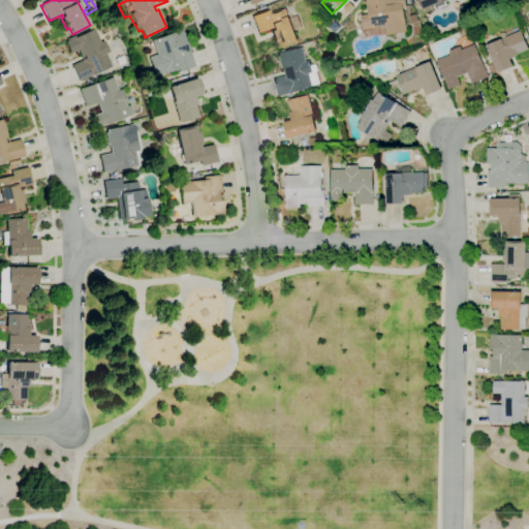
[(364,38),(363,29),(361,14),(368,13),(366,0),(405,0),(407,8),(403,9),(406,33),(385,36),(385,34),(364,38)]
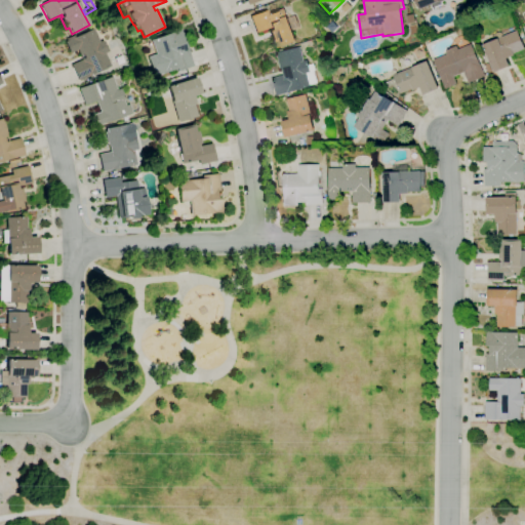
[(417,10),(413,0),(443,0),(438,2),(417,10)]
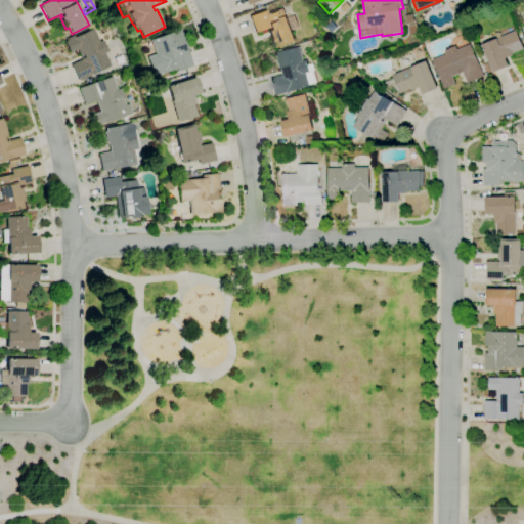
[(277,48),(274,42),(272,43),(267,31),(270,30),(269,28),(256,33),(250,16),(266,10),(268,14),(282,8),(284,9),(290,6),(294,15),(295,14),(299,27),(290,30),(295,42),(277,48)]
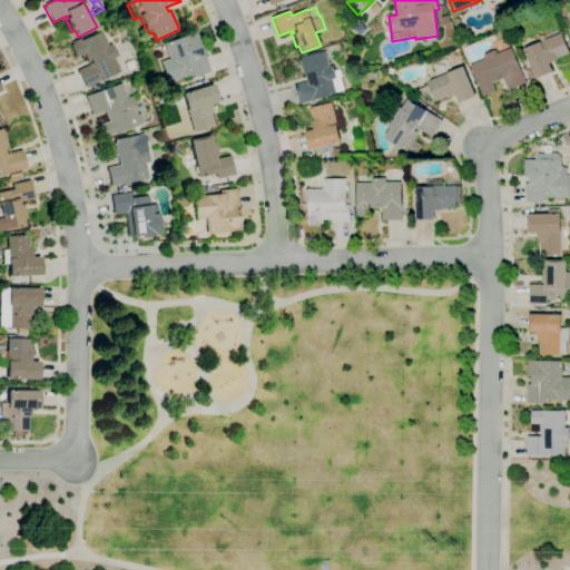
[(376,17),(373,13),(380,8),(383,11),(376,17)]
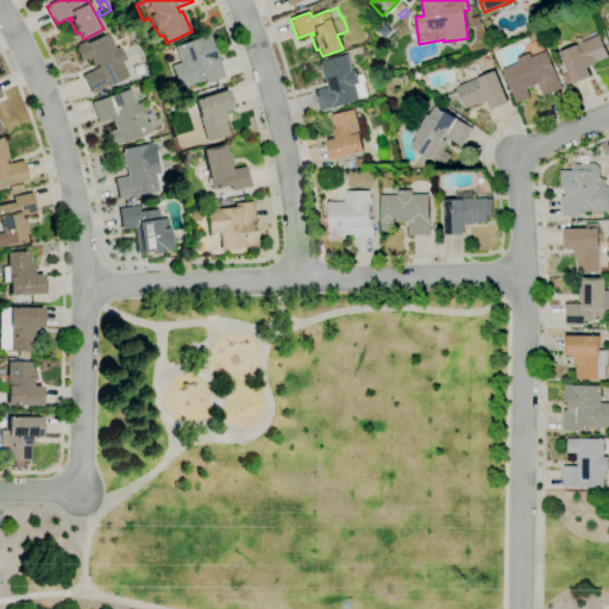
[(473,27),(471,19),(478,17),(481,25),(473,27)]
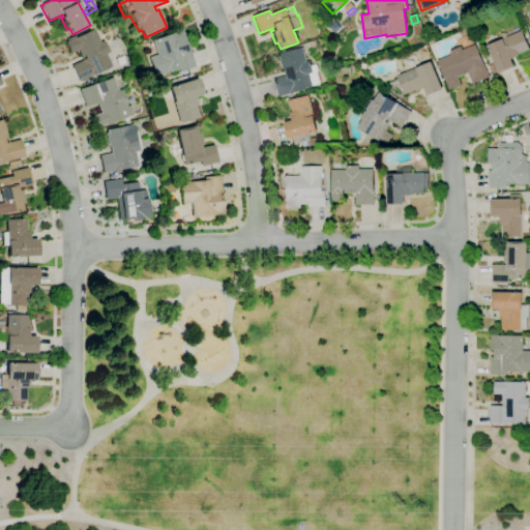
[(79,82),(71,65),(82,60),(77,51),(70,54),(65,42),(93,29),(99,42),(102,40),(109,52),(106,54),(112,66),(79,82)]
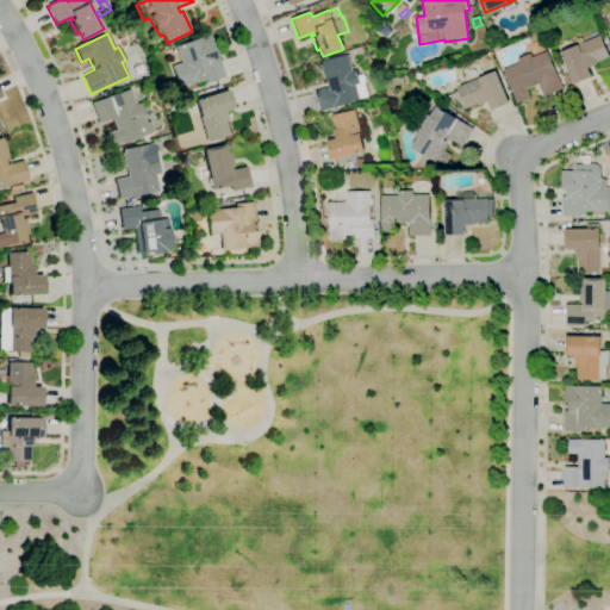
[(178,88),(170,67),(181,63),(175,47),(210,35),(225,76),(206,83),(205,80),(188,86),(188,83),(178,88)]
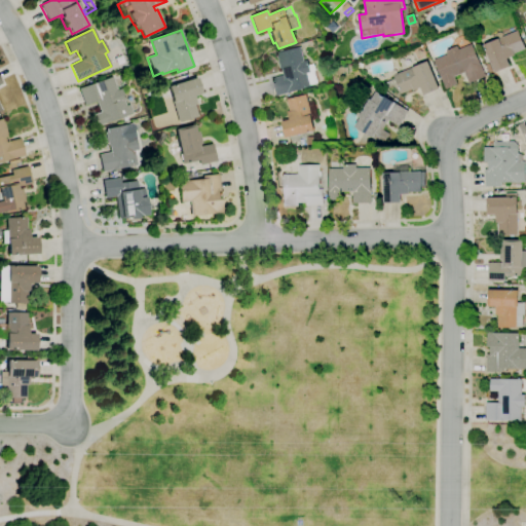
[(495,74),(483,45),(498,39),(518,31),(525,49),(514,54),(515,55),(506,59),(511,67),(495,74)]
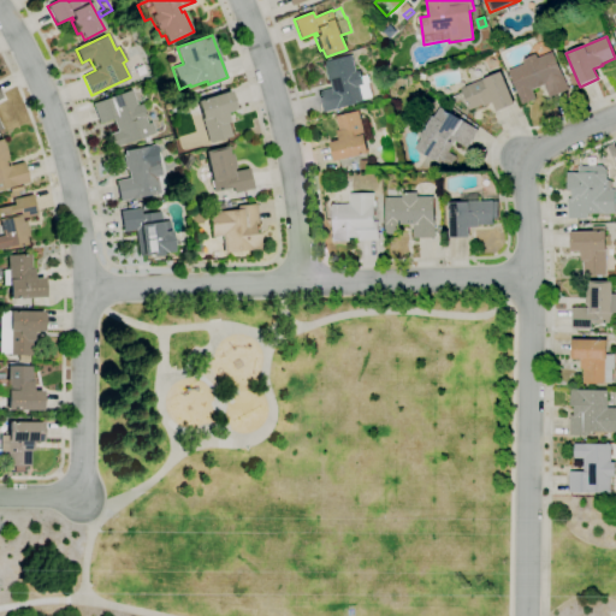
[(522,105),(508,70),(523,64),(522,59),(535,54),(538,58),(554,52),(569,90),(549,99),(544,86),(532,90),(535,100),(522,105)]
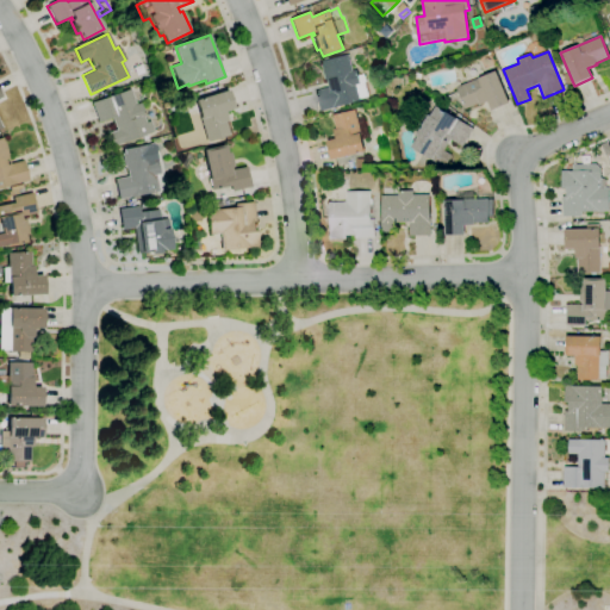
[(321,111),(315,91),(328,88),(327,80),(324,80),(321,66),(323,66),(322,61),(348,55),(352,72),(356,70),(360,85),(355,86),(360,103),(331,110),(331,109),(321,111)]
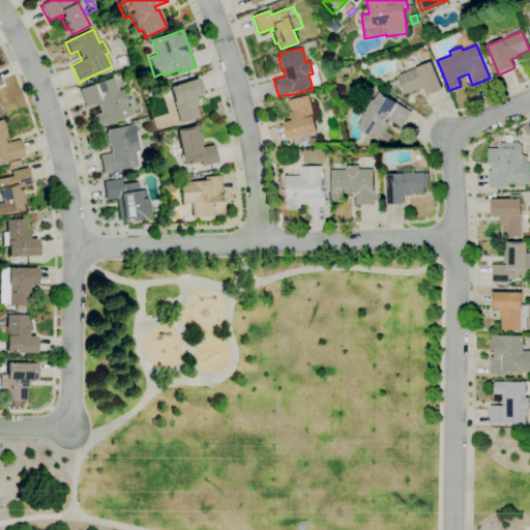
[(427,96),(423,89),(416,92),(416,90),(404,95),(395,77),(431,62),(443,90),(427,96)]
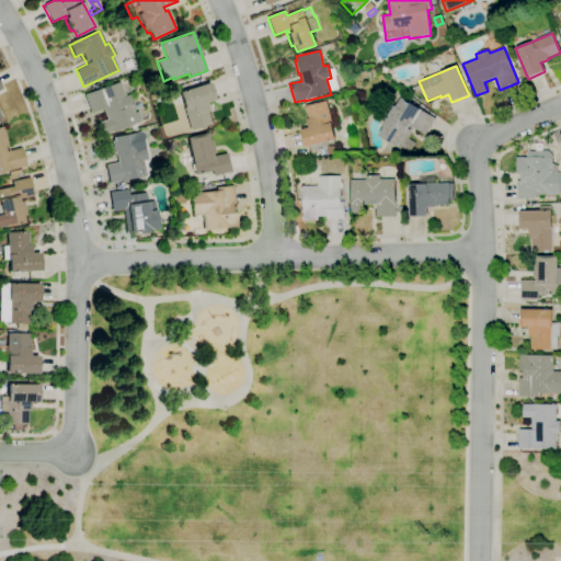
[(101,136),(96,123),(106,119),(102,109),(90,113),(83,94),(100,89),(100,88),(119,81),(124,95),(128,94),(133,107),(132,107),(133,113),(138,111),(141,122),(112,132),(101,136)]
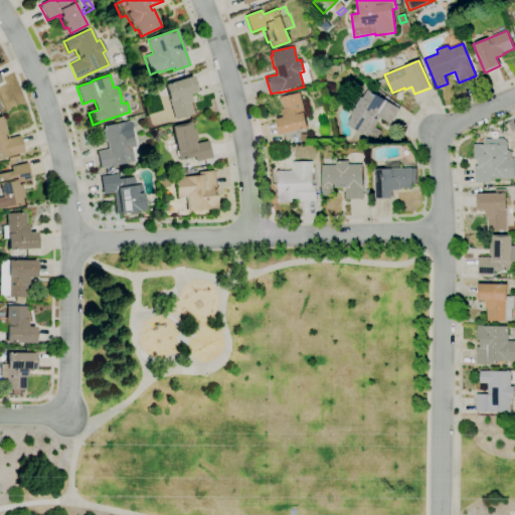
[(174,120),(168,101),(163,84),(192,75),(196,92),(189,94),(191,102),(190,102),(193,115),(174,120)]
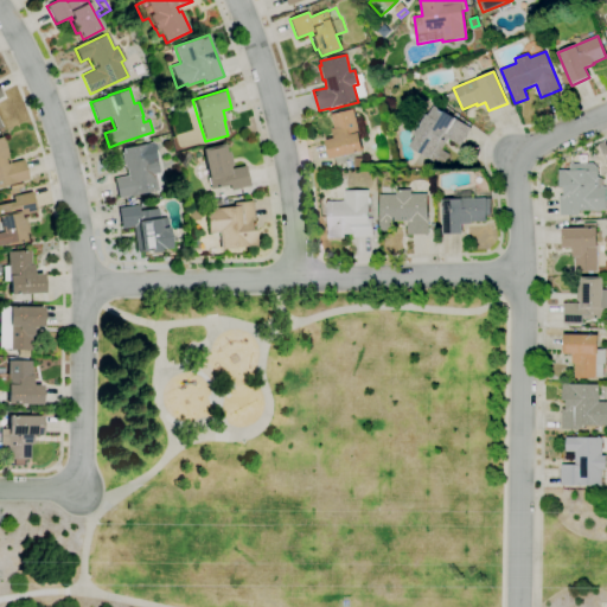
[(442,166),(430,159),(429,160),(409,147),(415,136),(413,134),(419,126),(421,127),(434,106),(471,129),(460,147),(448,140),(441,151),(449,155),(442,166)]
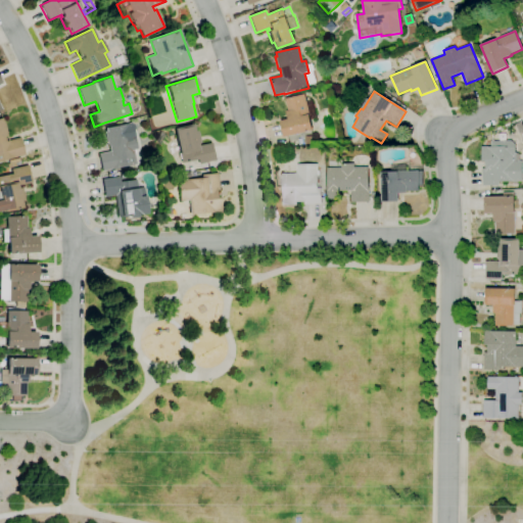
[(284,138),(280,122),(288,120),(286,111),(288,111),(285,99),(303,95),(305,102),(312,101),(316,117),(310,120),(312,131),(284,138)]
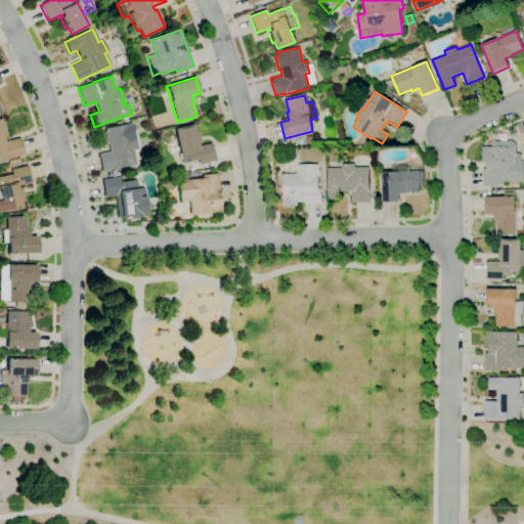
[(0,118),(1,118),(2,121),(3,121),(7,135),(6,136),(7,141),(18,138),(24,156),(0,162),(0,118)]
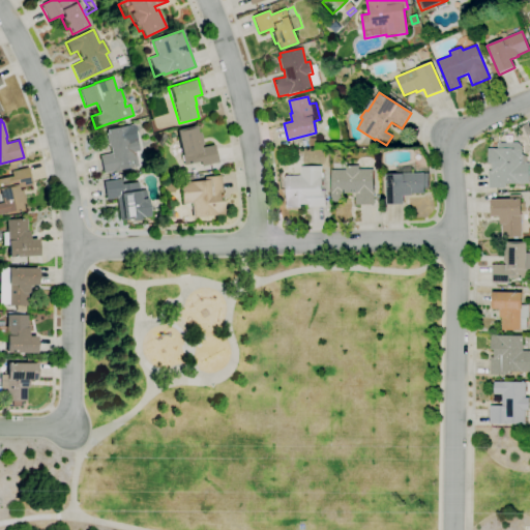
[(102,174),(99,155),(111,153),(109,146),(108,146),(105,134),(107,134),(106,129),(108,129),(107,128),(113,127),(113,128),(128,125),(129,126),(133,125),(138,151),(135,152),(138,167),(112,172),(102,174)]
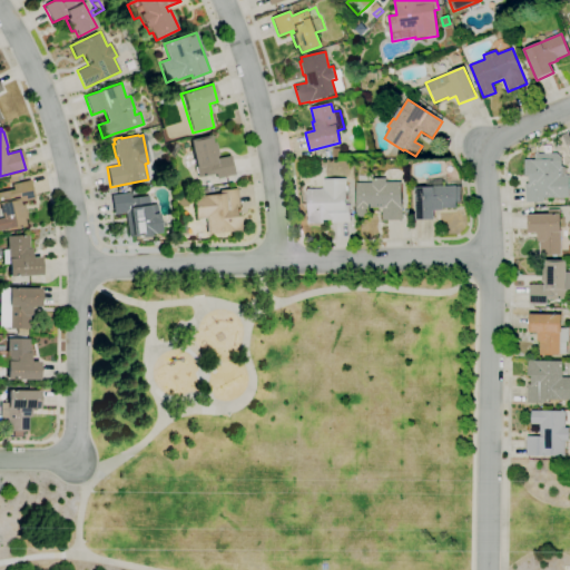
[(215,179),(214,174),(197,177),(196,168),(195,168),(188,140),(209,136),(210,143),(214,143),(217,156),(214,157),(215,159),(231,156),(234,175),(215,179)]
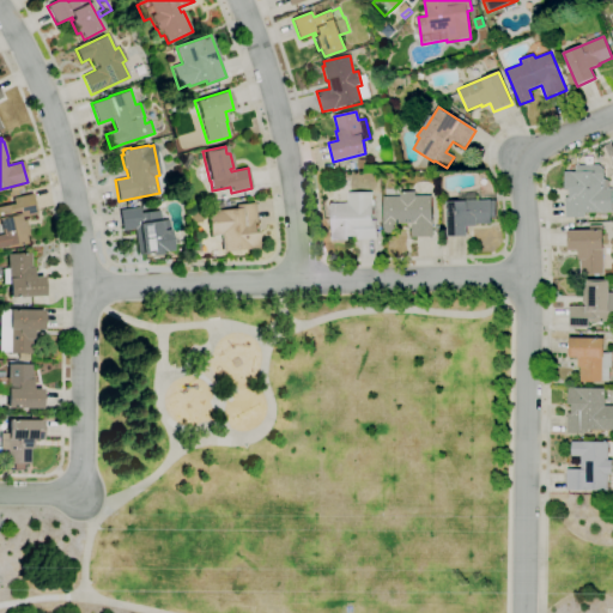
[(186,170),(178,165),(186,153),(193,158),(186,170)]
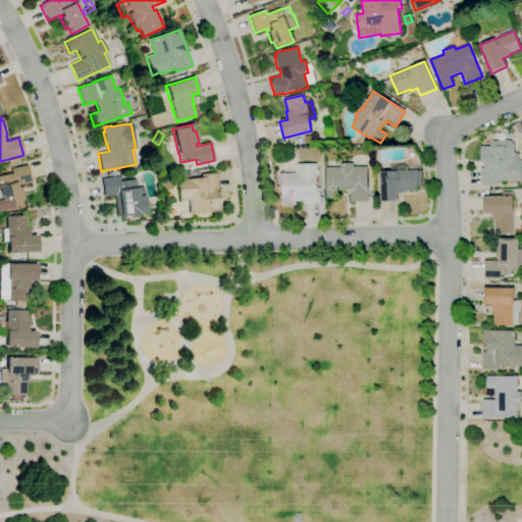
[(512,156),(512,161),(521,161),(521,181),(516,181),(516,185),(509,185),(509,181),(498,181),(498,185),(480,185),(480,168),(484,168),(484,161),(481,161),(481,147),(490,147),(490,141),(511,141),(515,145),(514,154),(512,156)]
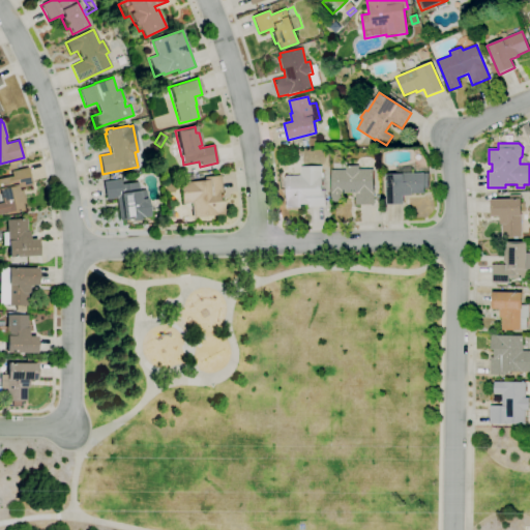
[(7,171),(6,166),(8,166),(7,163),(19,159),(21,168),(7,171)]
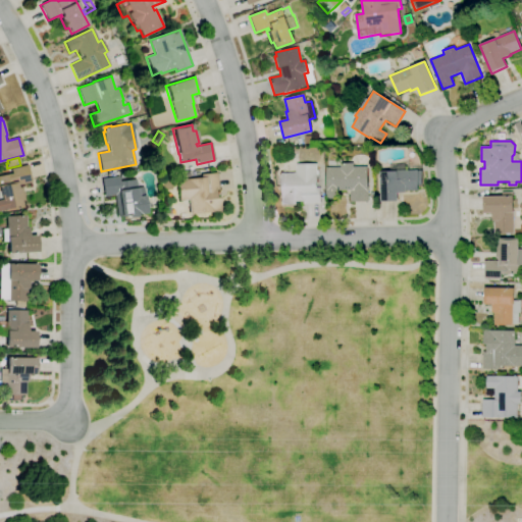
[(282,206),(281,174),(296,173),(296,164),(316,164),(316,171),(318,171),(318,175),(316,175),(316,179),(318,179),(318,184),(316,184),(317,189),(320,189),(321,205),(304,205),(304,202),(296,202),(297,206),(282,206)]
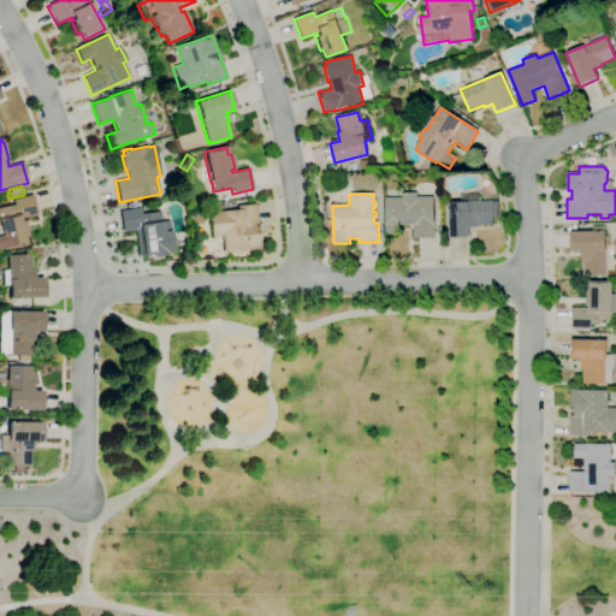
[(413,238),(413,225),(400,225),(400,235),(385,235),(385,197),(402,197),(402,194),(416,194),(416,197),(433,196),(434,238),(413,238)]
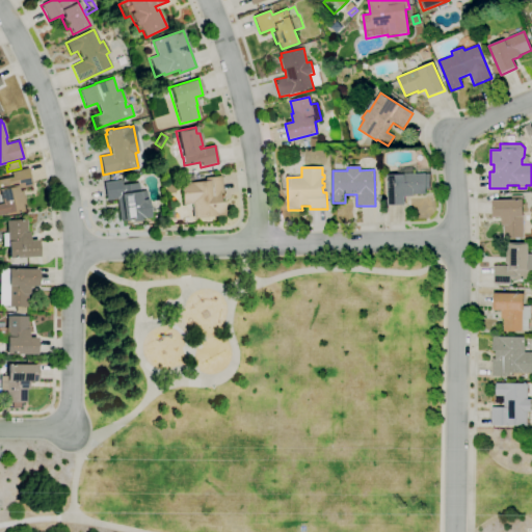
[(0,214),(0,179),(11,177),(10,173),(27,168),(31,186),(17,189),(18,191),(21,190),(24,204),(21,204),(22,211),(3,216),(2,214),(0,214)]
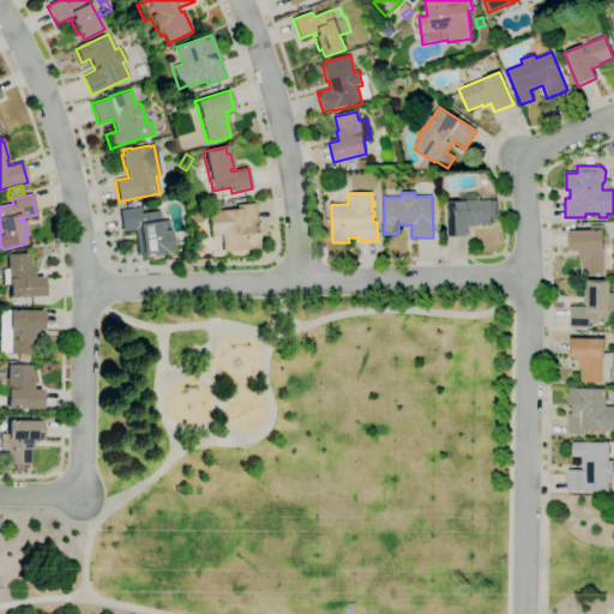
[(447,238),(447,202),(458,202),(458,196),(479,196),(479,202),(491,202),(491,200),(497,200),(497,218),(492,218),(492,224),(476,224),(476,227),(467,227),(467,236),(447,238)]
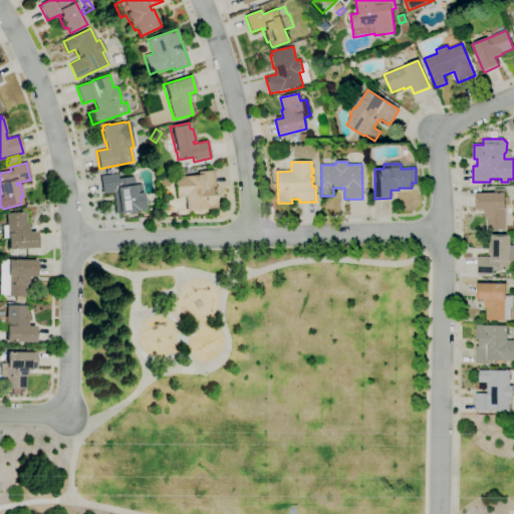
[(187,211),(185,196),(177,197),(175,178),(198,175),(197,172),(214,171),(215,187),(212,187),(212,195),(216,194),(217,208),(187,211)]
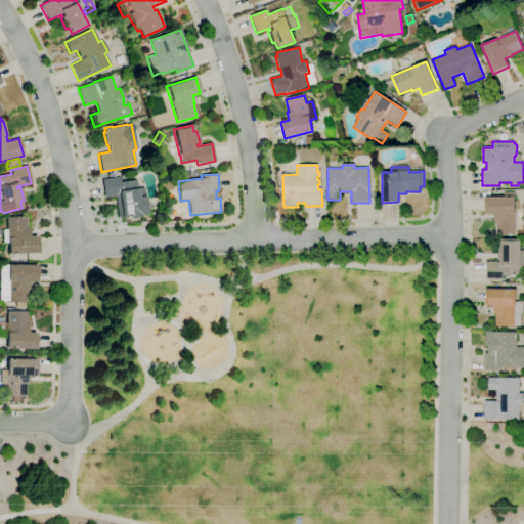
[(121,218),(121,217),(118,218),(115,197),(104,198),(101,180),(119,177),(120,182),(136,180),(137,188),(143,187),(146,214),(121,218)]
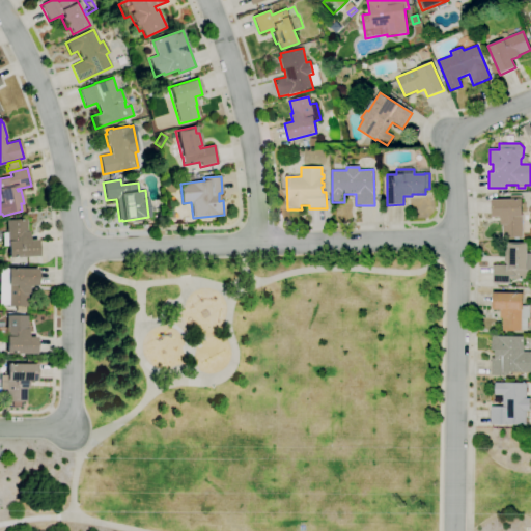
[(514,240),(514,238),(503,238),(503,225),(501,225),(501,217),(493,217),(492,200),(510,200),(510,196),(521,196),(521,200),(523,200),(523,203),(527,203),(527,212),(523,212),(523,217),(522,217),(523,238),(519,238),(519,240),(514,240)]
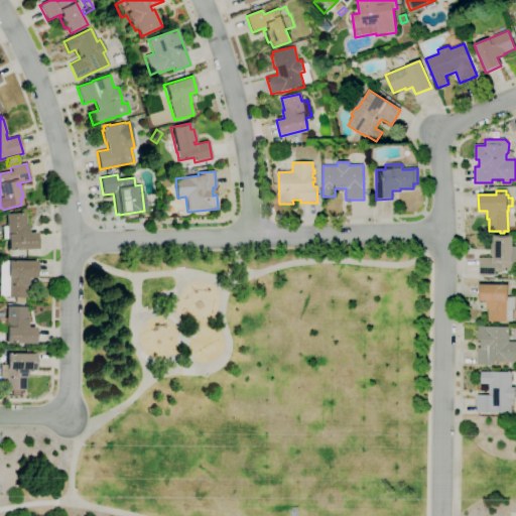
[(7,251),(6,239),(2,239),(1,227),(6,227),(5,215),(25,214),(25,225),(27,225),(28,234),(35,233),(36,249),(7,251)]
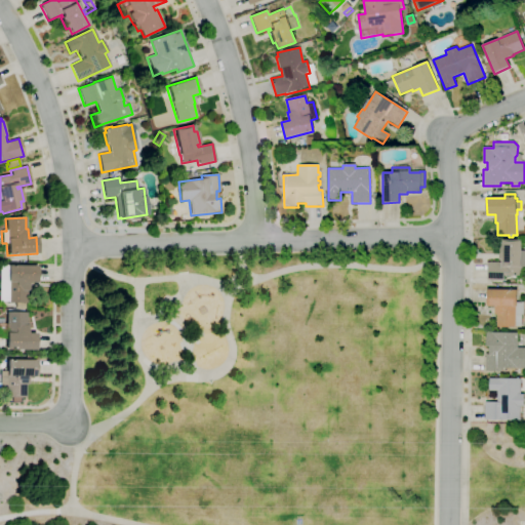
[(505,280),(487,280),(487,263),(500,263),(501,240),(522,240),(522,251),(524,251),(524,274),(521,274),(521,277),(505,276),(505,280)]
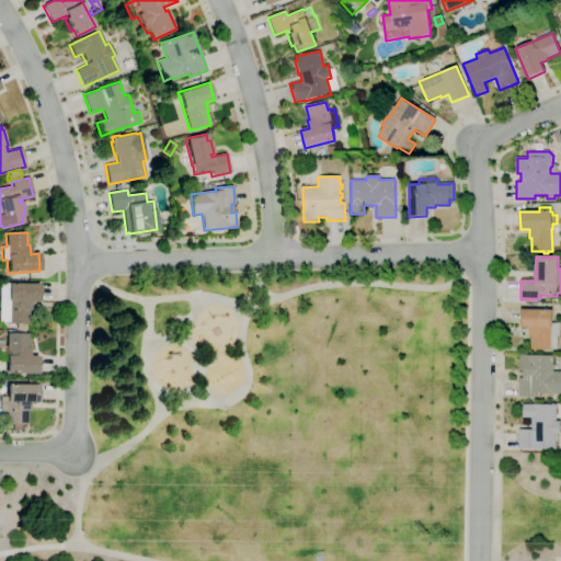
[(27,330),(16,330),(16,323),(7,323),(7,322),(0,322),(0,282),(7,283),(7,284),(39,284),(39,302),(30,302),(30,310),(29,310),(29,323),(27,323),(27,330)]
